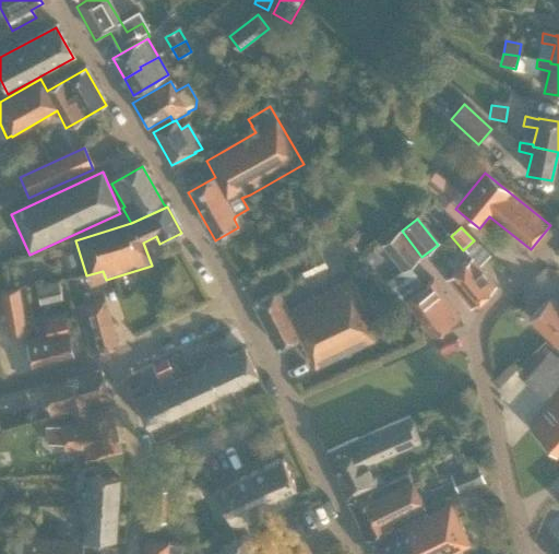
[(402,273),(421,257),(402,231),(381,247),(402,273)]
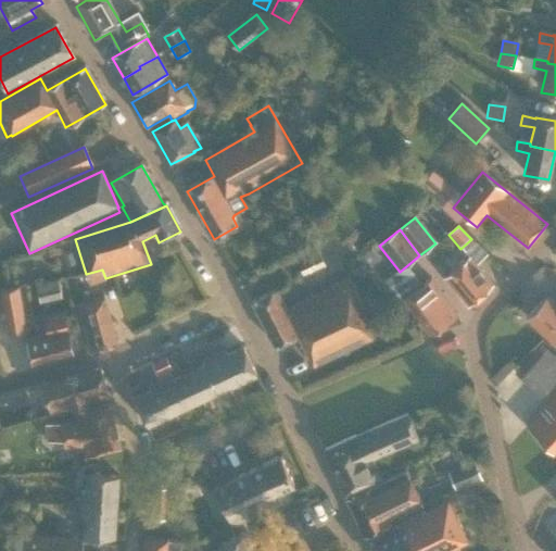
[(492,285),(469,258),(444,278),(468,307),(492,285)]
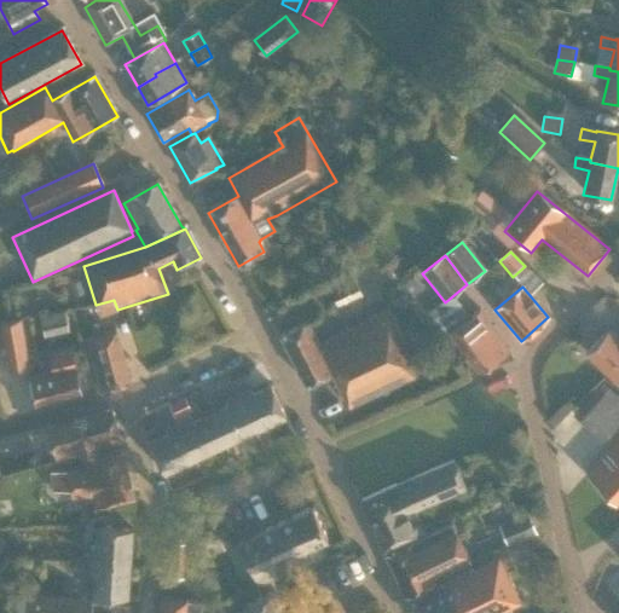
[(114,300),(96,305),(99,314),(117,310),(114,300)]
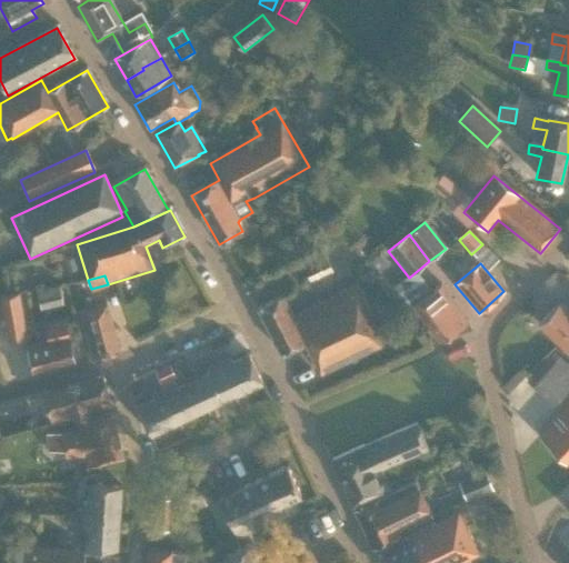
[(43,308),(67,302),(62,285),(40,291),(43,308)]
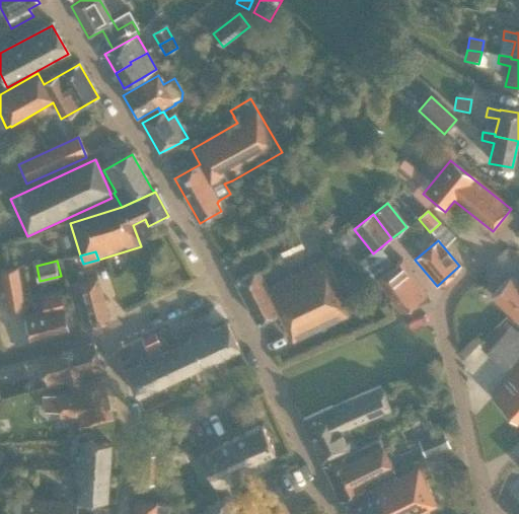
[(427,296),(402,262),(376,281),(401,314),(427,296)]
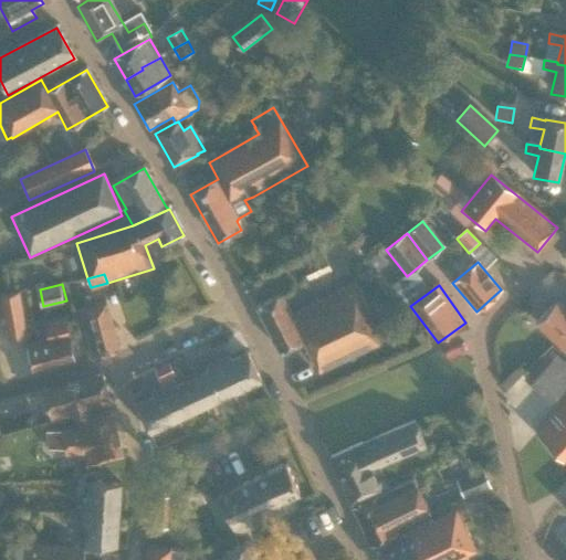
[(383,342),(355,286),(292,317),(281,296),(257,308),(280,354),(302,342),(318,373),(383,342)]
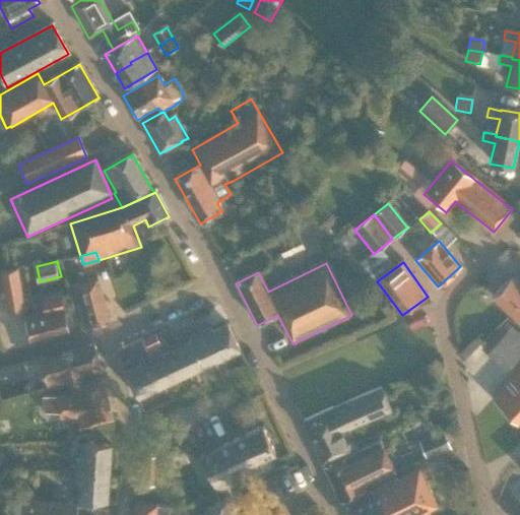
[(23,309),(18,270),(0,273),(6,312),(23,309)]
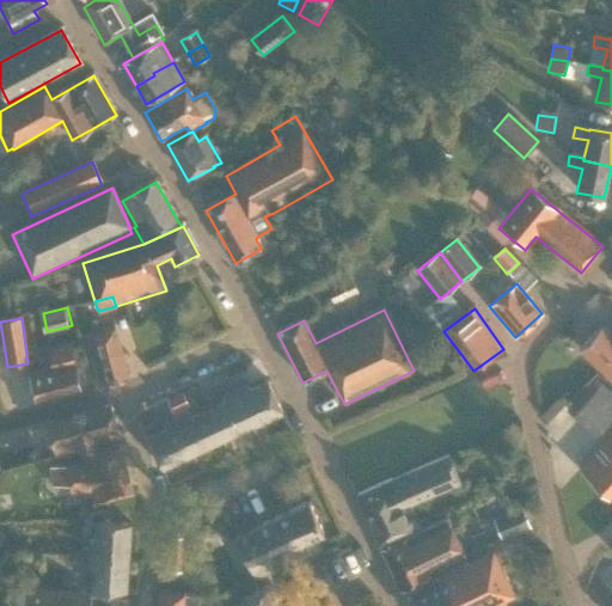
[(611,336),(603,328),(580,352),(611,380),(611,378),(611,336)]
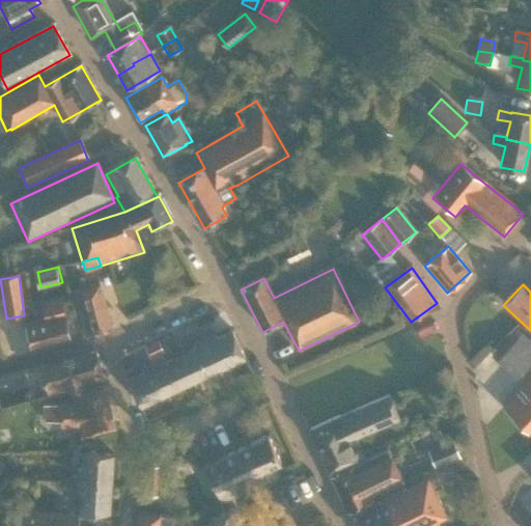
[(112,330),(101,286),(75,294),(86,337),(112,330)]
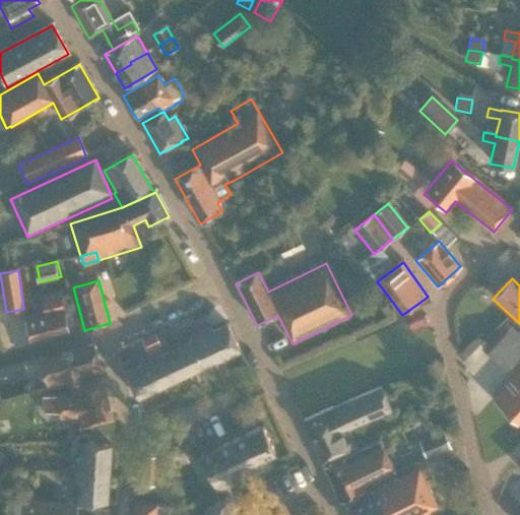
[(68,333),(61,297),(41,302),(43,315),(24,320),(29,343),(68,333)]
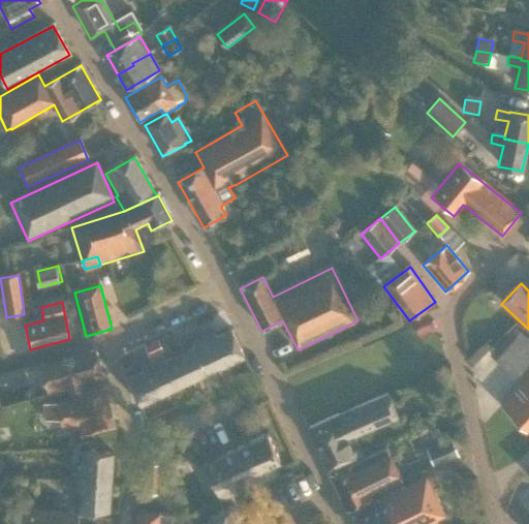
[(528,361),(528,342),(520,335),(515,330),(490,357),(514,378),(528,361)]
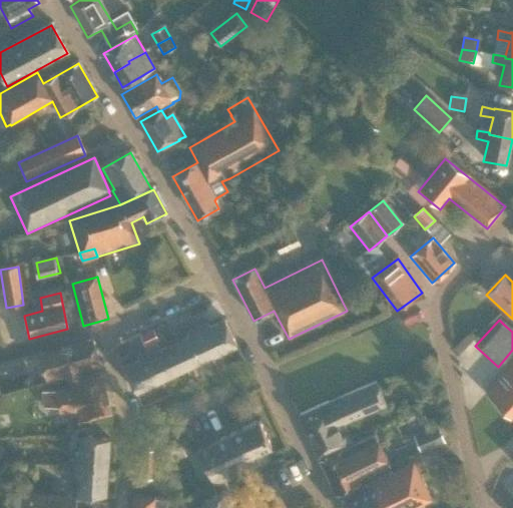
[(196,329),(211,360),(236,348),(224,322),(209,329),(207,324),(196,329)]
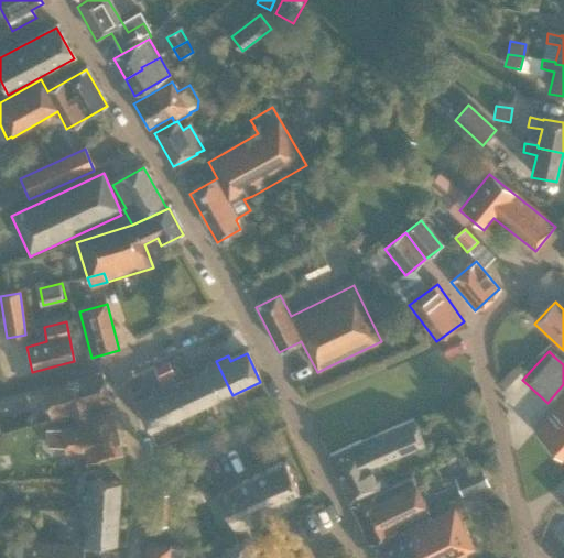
[(207,372),(192,379),(205,407),(232,395),(216,361),(205,367),(207,372)]
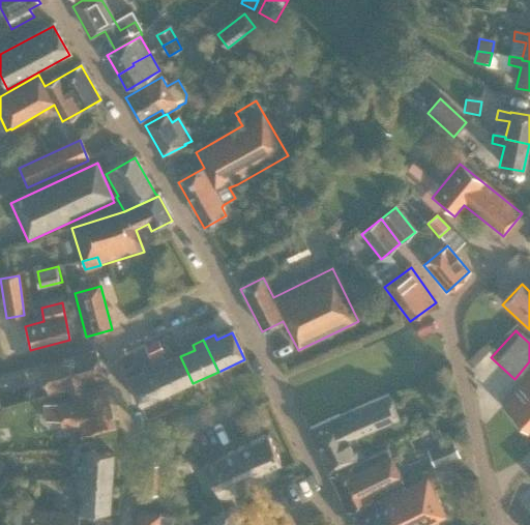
[(104,381),(96,353),(39,369),(48,396),(104,381)]
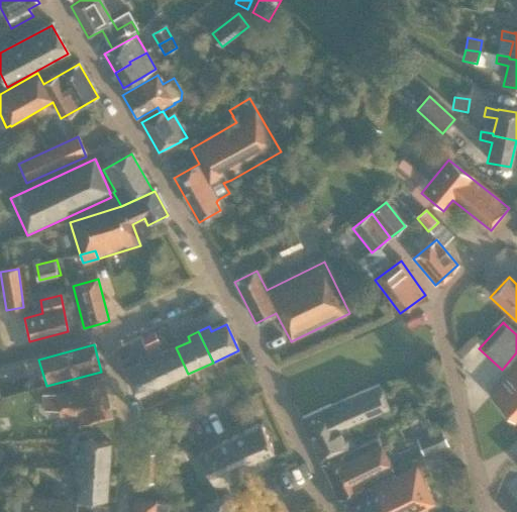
[(148,354),(163,386),(188,374),(176,347),(161,354),(159,349),(148,354)]
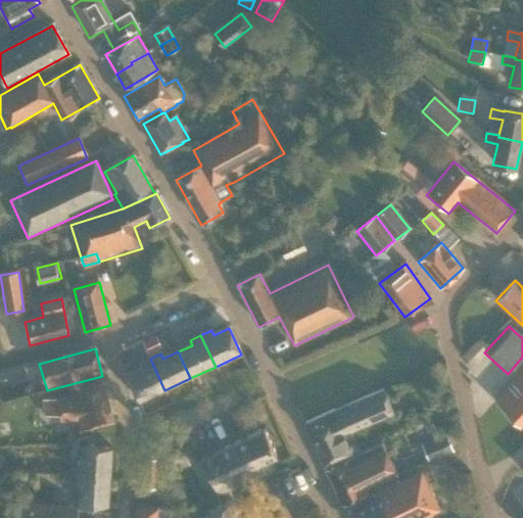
[(139,403),(164,390),(150,359),(139,364),(141,369),(126,376),(139,403)]
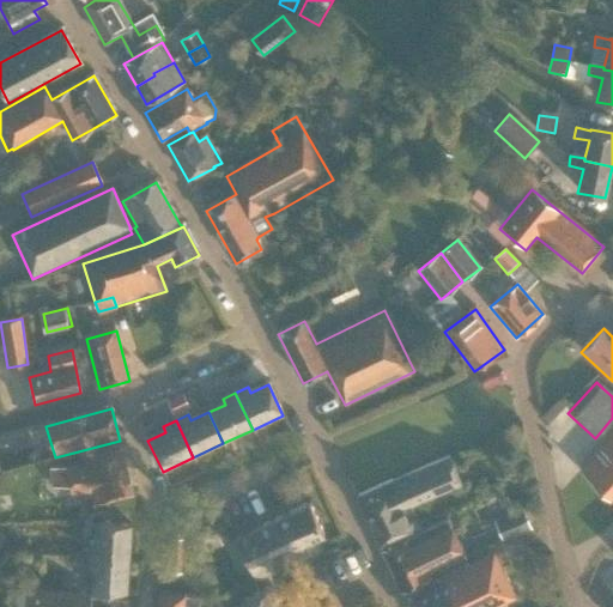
[(612,438),(581,474),(610,503),(612,498),(612,438)]
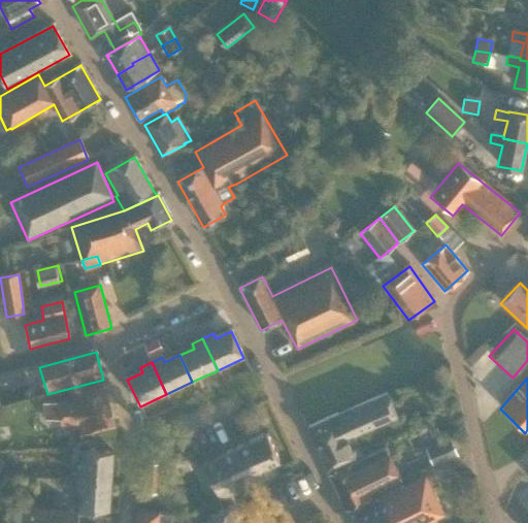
[(114,428),(104,385),(70,394),(71,400),(57,403),(57,404),(43,405),(45,423),(60,421),(61,426),(62,427),(77,425),(80,436),(114,428)]
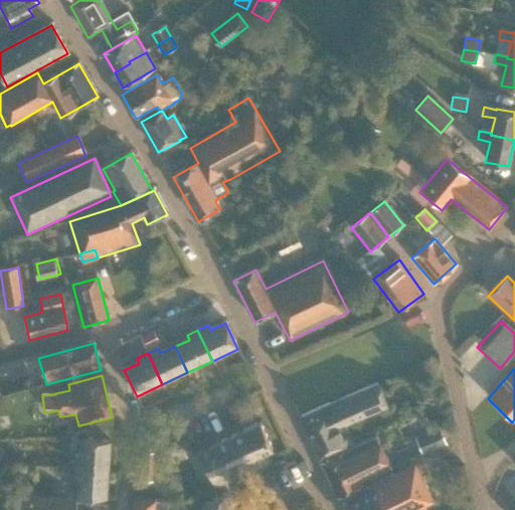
[(387,407),(378,385),(330,407),(330,406),(301,418),(319,460),(353,446),(345,427),(387,407)]
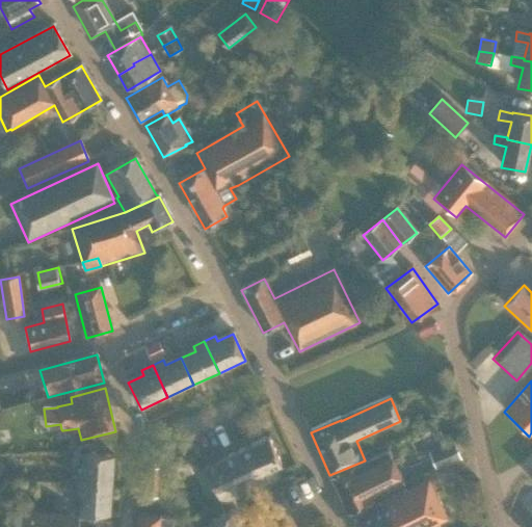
[(206,468),(223,507),(235,502),(229,490),(261,475),(264,483),(278,476),(275,469),(282,466),(269,439),(206,468)]
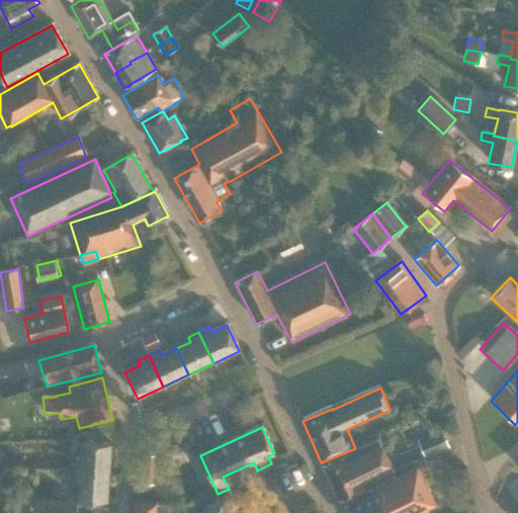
[(448,448),(440,430),(417,441),(425,459),(448,448)]
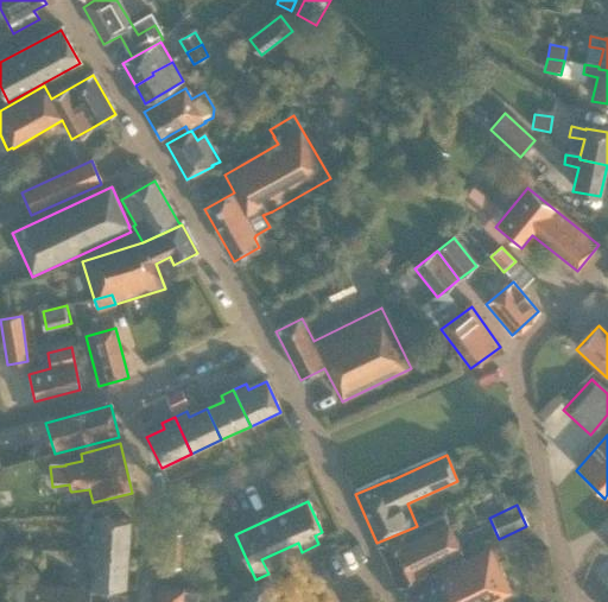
[(462,555),(443,517),(379,547),(399,588),(425,575),(424,574),(462,555)]
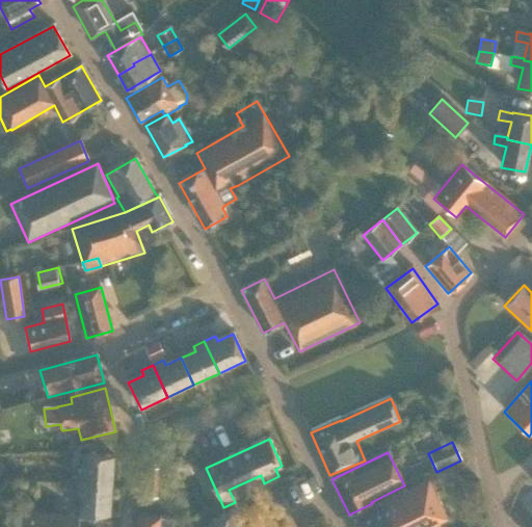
[(77,484),(111,486),(113,457),(83,455),(82,473),(77,472),(77,484)]
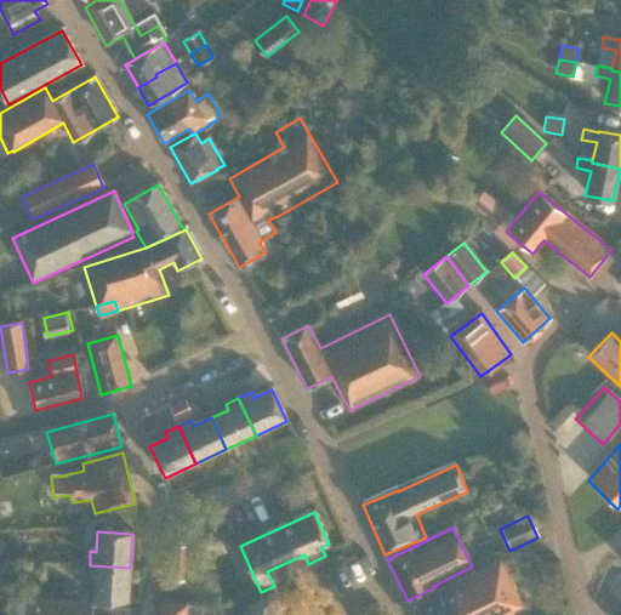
[(206,553),(223,547),(216,531),(200,539),(206,553)]
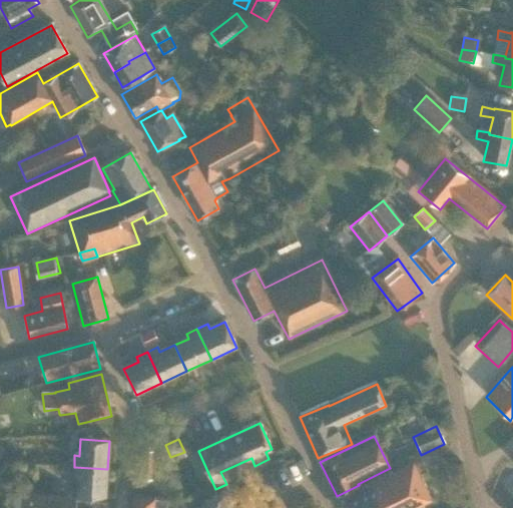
[(415,507),(431,500),(413,463),(342,498),(347,507),(415,507)]
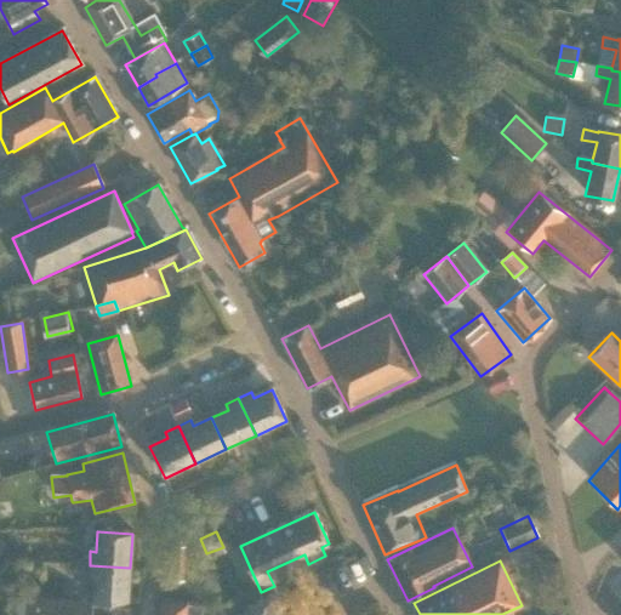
[(130,568),(90,565),(89,580),(93,580),(92,599),(127,602),(130,568)]
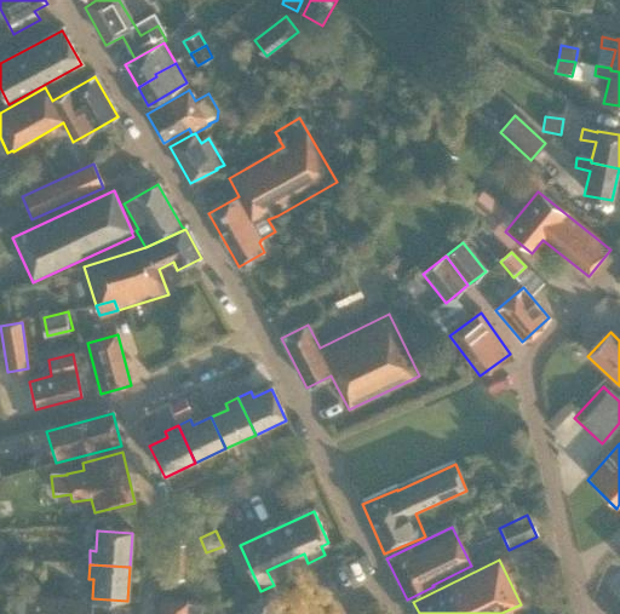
[(287,613),(274,585),(260,591),(264,600),(245,608),(247,613),(287,613)]
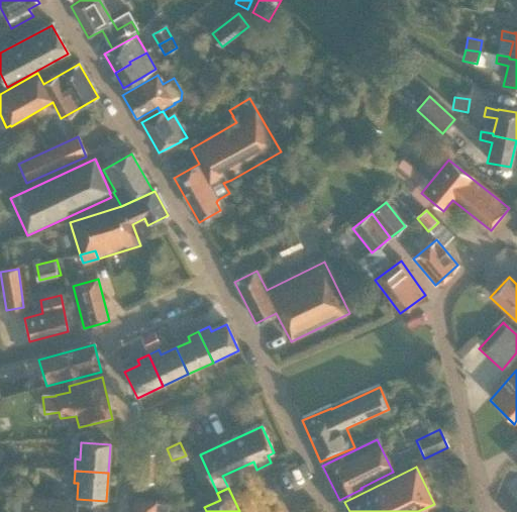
[(70,505),(22,500),(21,511),(108,511),(108,508),(70,504),(70,505)]
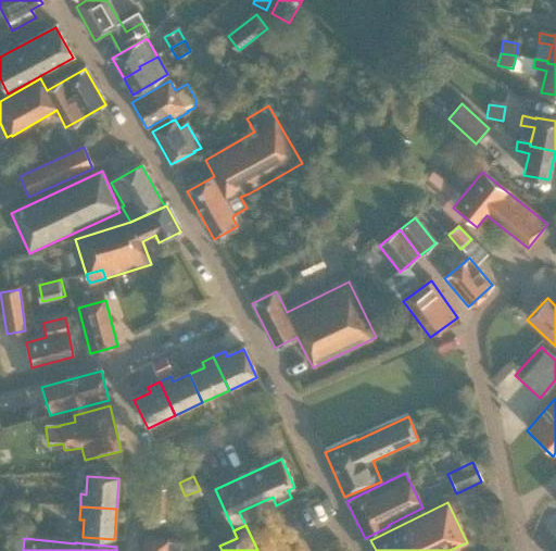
[(169,541),(146,539),(143,550),(180,550),(181,543),(169,542),(169,541)]
